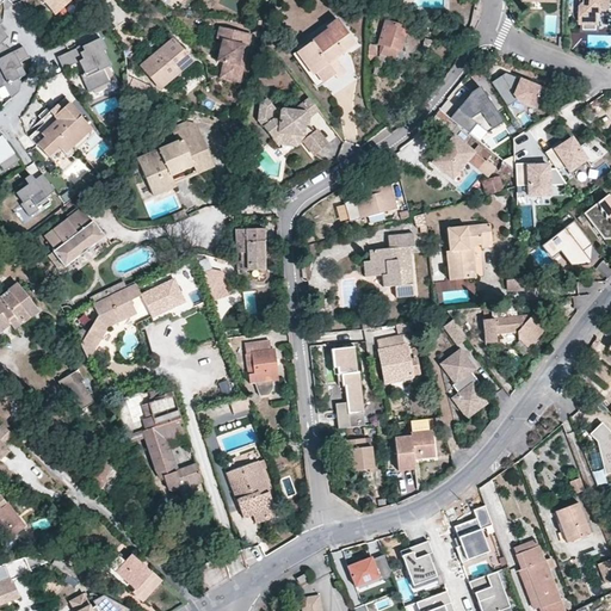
[(41,0),(51,11),(63,0),(41,0)]
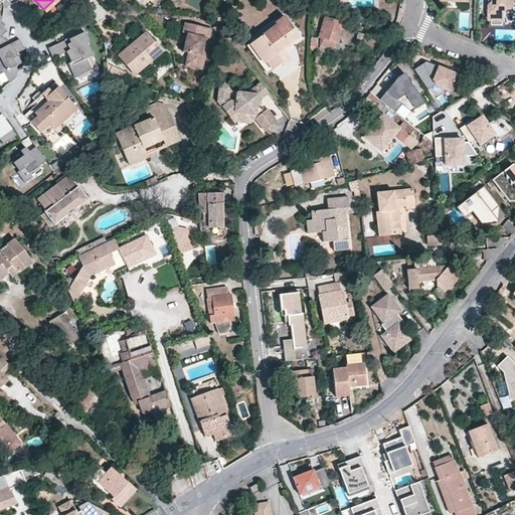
[(53,0),(43,9),(45,12),(59,0),(53,0)]
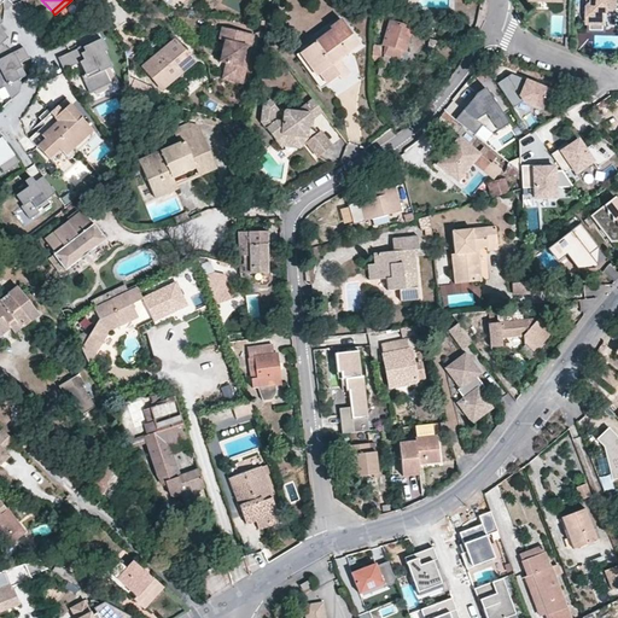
[(617,0),(589,0),(592,1),(587,6),(587,18),(594,25),(598,22),(605,23),(606,15),(611,9),(617,7),(617,0)]
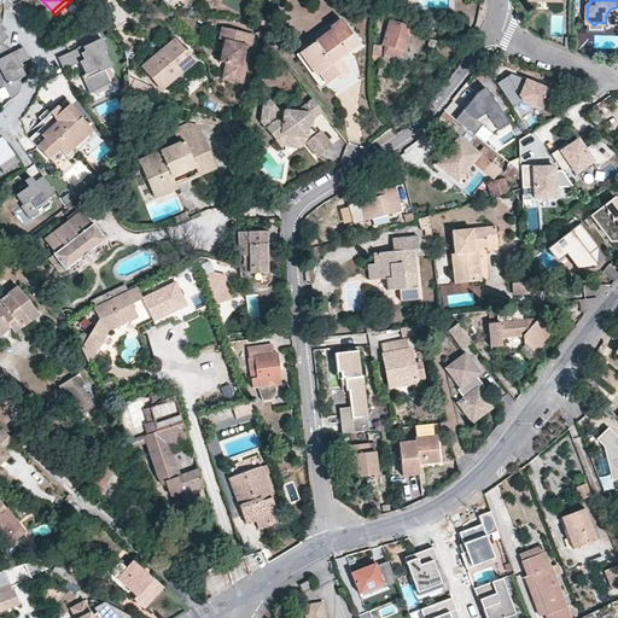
[(437,21),(425,15),(417,28),(429,34),(437,21)]
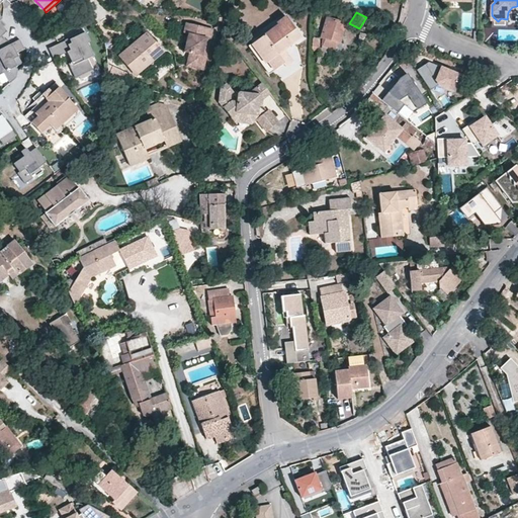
[(6,30),(0,23),(0,18),(2,17),(0,14),(0,49),(9,45),(1,34),(6,30)]
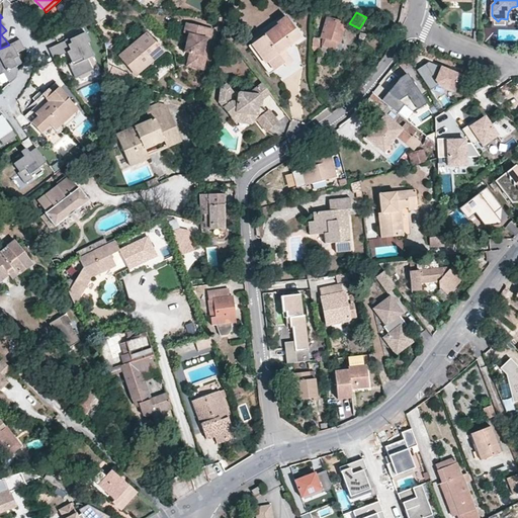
[(492,15),(492,26),(507,26),(507,19),(501,18),(498,21),(492,15)]
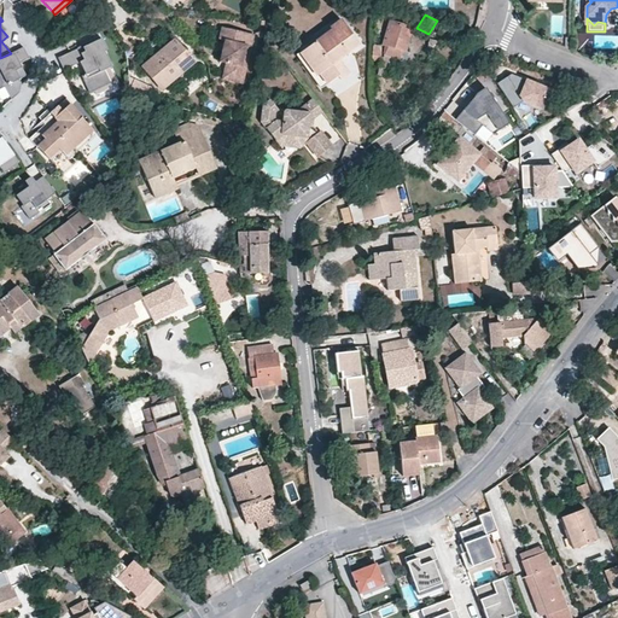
[(336,73),(345,66),(339,58),(359,44),(340,19),(330,27),(332,29),(304,50),(313,60),(309,63),(318,75),(320,73),(327,83),(338,75),(336,73)]
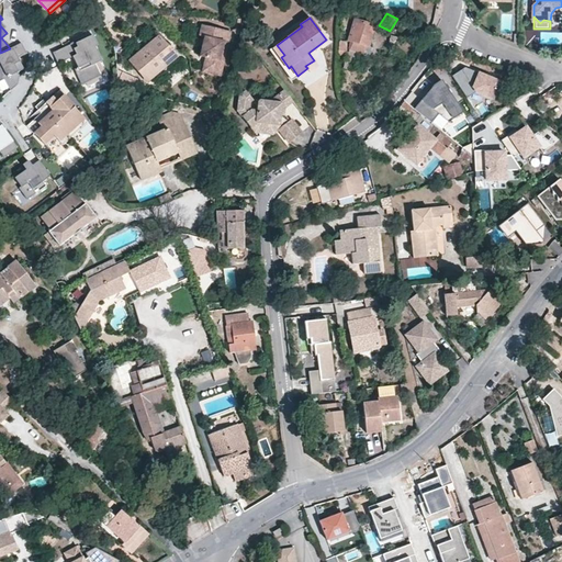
[(349,41),(350,41),(366,46),(369,46),(373,25),(355,20),(349,41)]
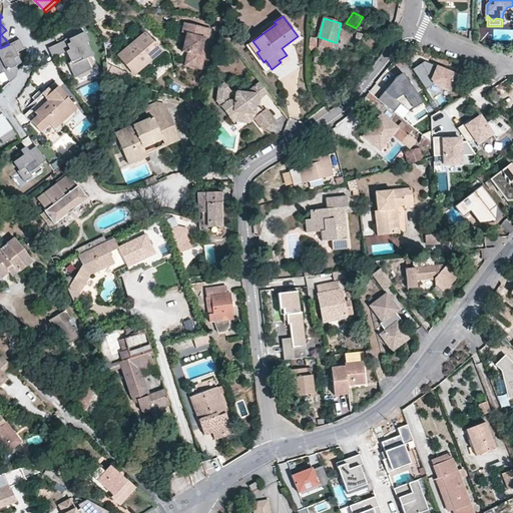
[(210,31),(182,24),(179,34),(187,36),(184,49),(191,51),(190,55),(188,54),(185,68),(200,72),(210,31)]
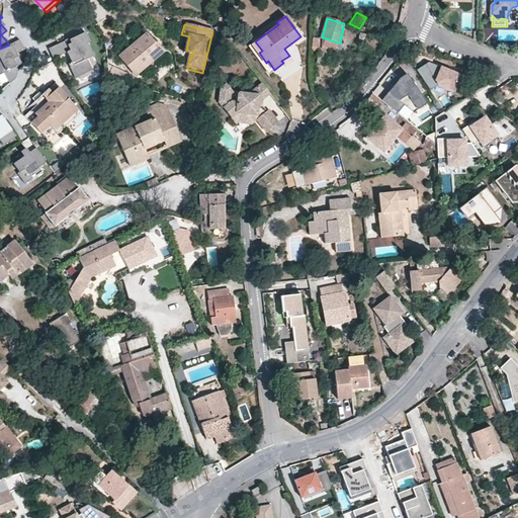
[(93,57),(87,44),(89,42),(84,32),(69,40),(70,44),(67,45),(65,41),(65,40),(48,49),(53,59),(65,53),(70,63),(67,65),(75,80),(92,72),(87,60),(93,57)]
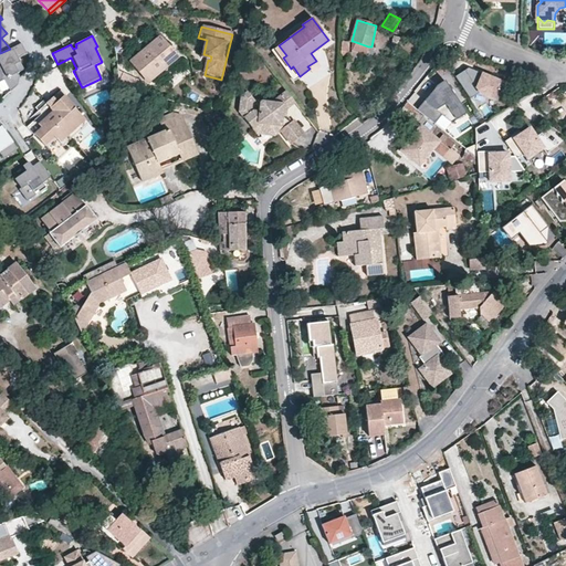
[(165,67),(160,62),(173,52),(159,37),(130,61),(148,82),(165,67)]
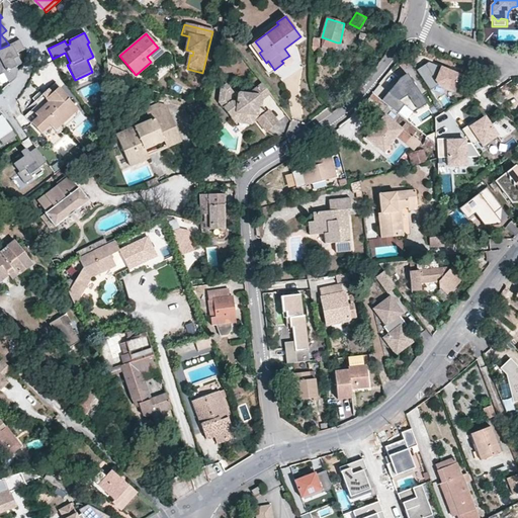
[(323,37),(322,46),(335,50),(337,42),(323,37)]
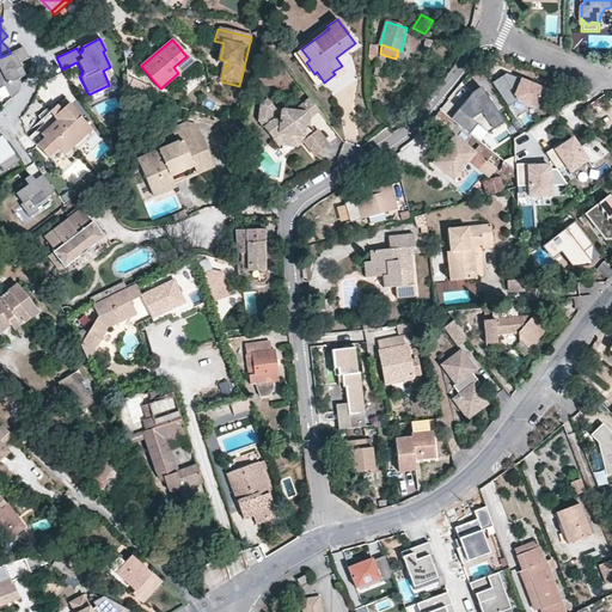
[(23,71),(18,62),(28,57),(23,46),(11,53),(0,57),(0,86),(4,85),(11,98),(18,92),(20,83),(18,78),(22,77),(19,72),(23,71)]
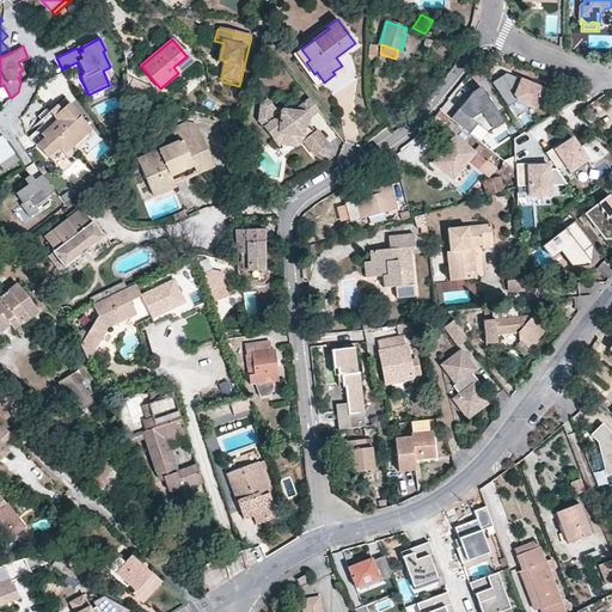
[(301,49),(293,54),(318,87),(324,83),(317,72),(314,74),(306,62),(310,60),(301,49)]
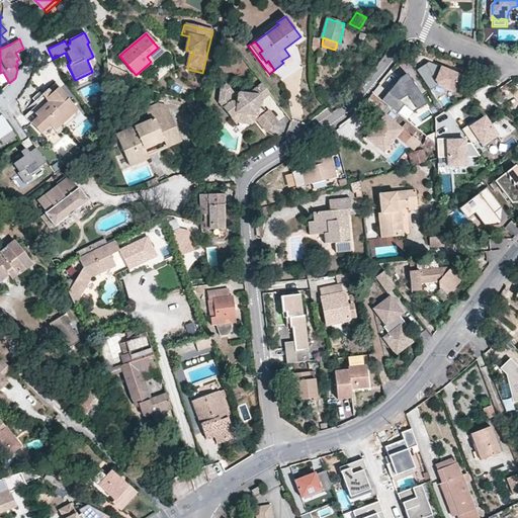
[(147,57),(151,62),(162,52),(158,48),(147,57)]
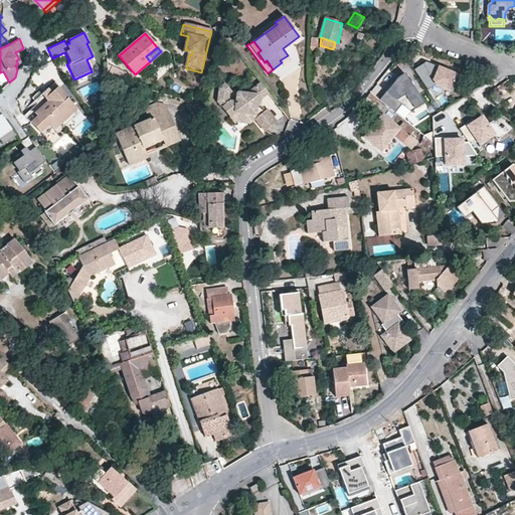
[(291,60),(288,55),(280,60),(282,62),(284,65),(291,60)]
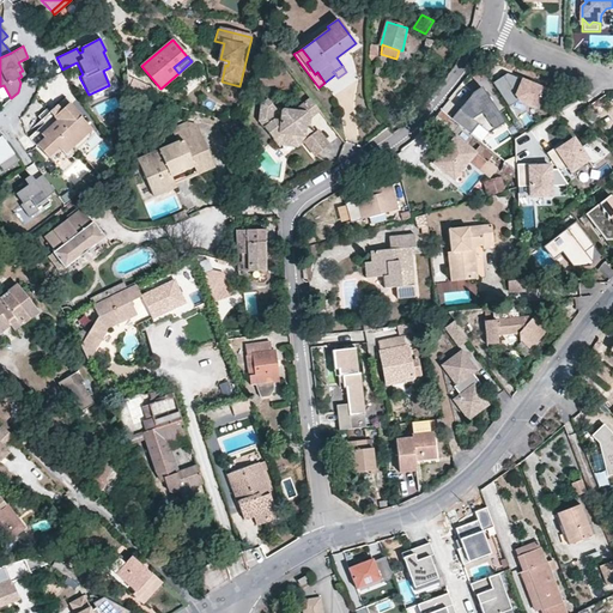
[(493,83),(510,107),(520,101),(538,108),(540,101),(545,89),(507,73),(493,83)]
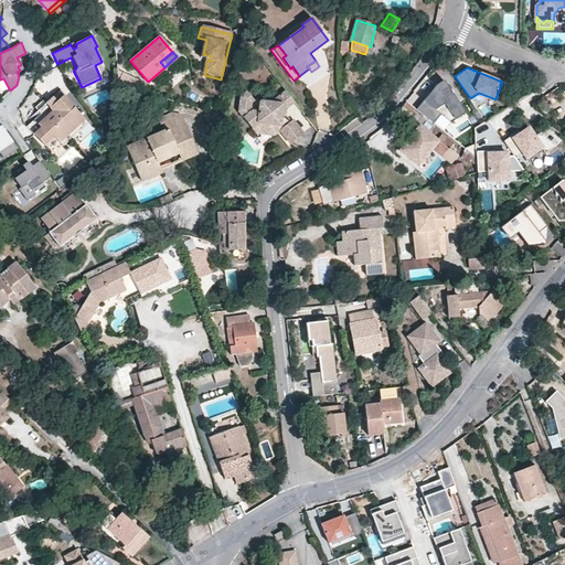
[(416,109),(434,123),(440,115),(451,123),(466,113),(445,81),(437,86),(425,102),(424,100),(416,109)]
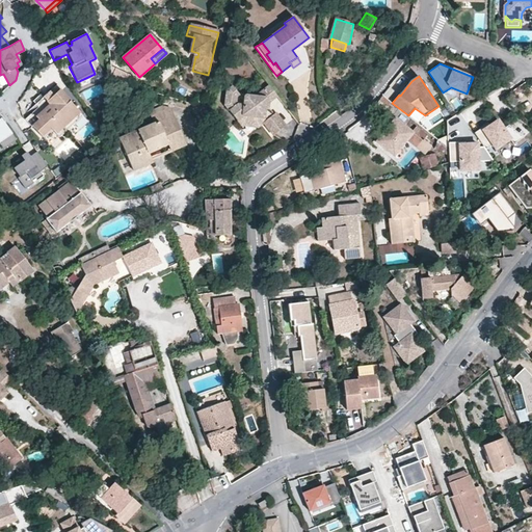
[(44,97),(47,100),(60,88),(56,84),(44,97)]
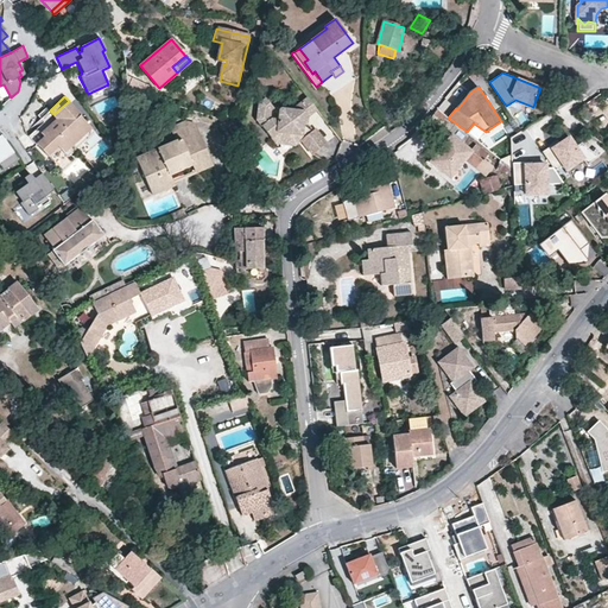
[(304,96),(289,109),(277,107),(274,119),(268,118),(270,111),(273,108),(267,99),(259,105),(257,120),(271,141),(291,145),(299,139),(297,135),(299,124),(302,112),(311,103),(304,96)]
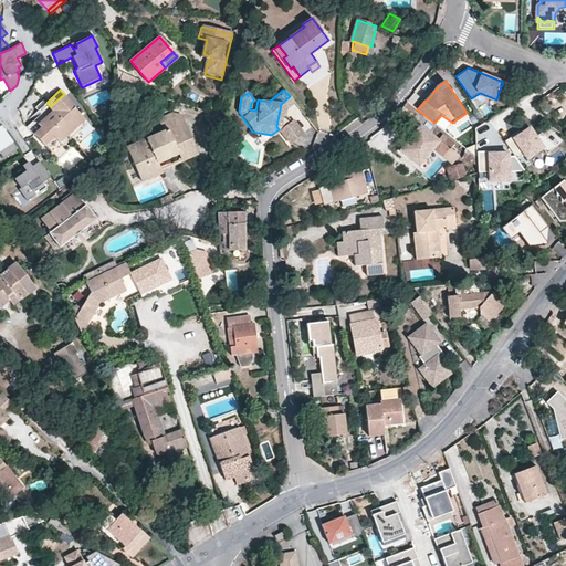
[(43,145),(46,143),(54,136),(58,139),(60,142),(83,119),(64,97),(65,95),(64,94),(50,106),(46,103),(39,109),(41,112),(25,126),(34,135),(43,145)]
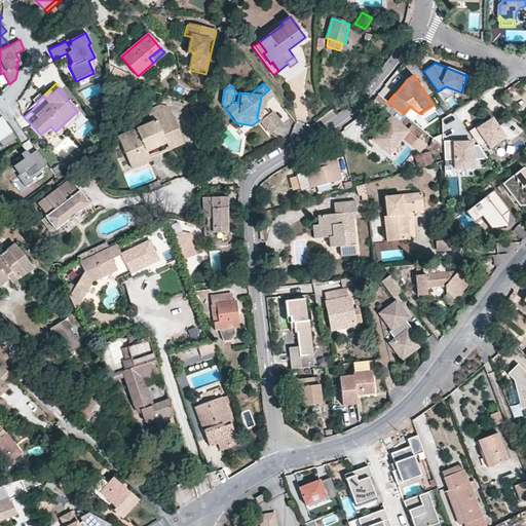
[(261,97),(259,107),(265,108),(266,103),(274,96),(269,89),(261,97)]
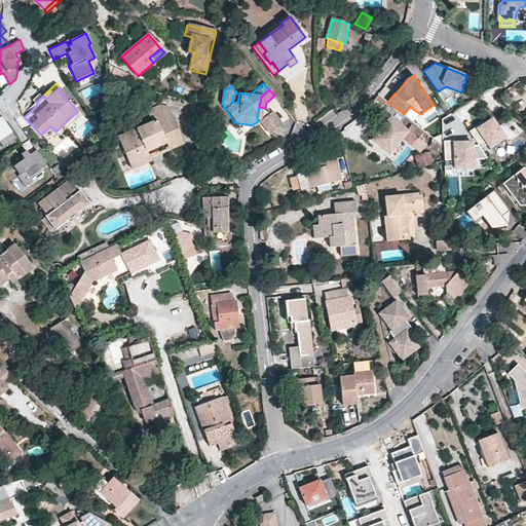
[(149,158),(146,150),(162,144),(165,143),(181,137),(168,107),(149,115),(151,122),(125,134),(128,143),(121,146),(132,167),(150,160),(149,158)]
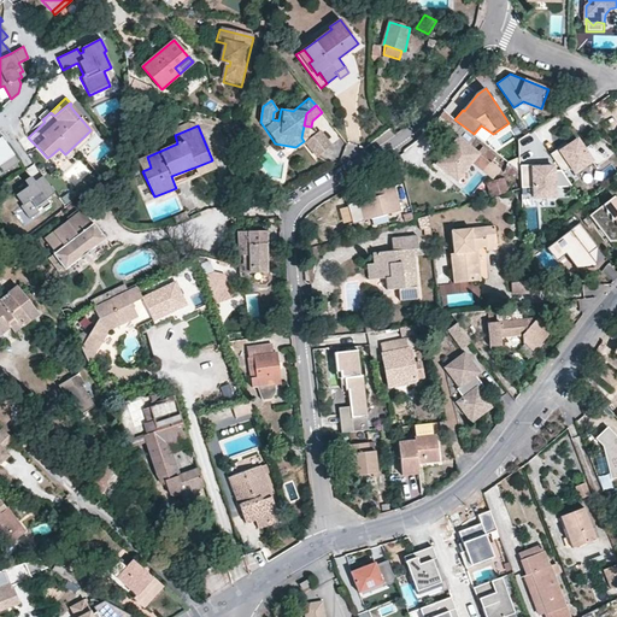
[(95,135),(90,130),(65,154),(69,159),(95,135)]
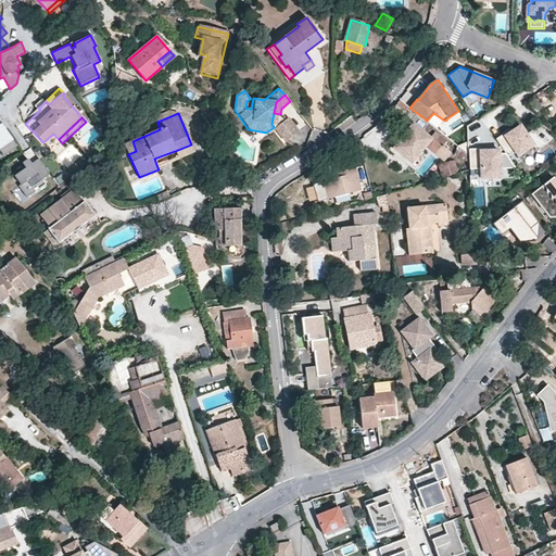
[(468,125),(469,148),(481,147),(487,147),(487,150),(500,149),(500,152),(505,152),(496,139),(481,117),(478,121),(478,118),(468,125)]
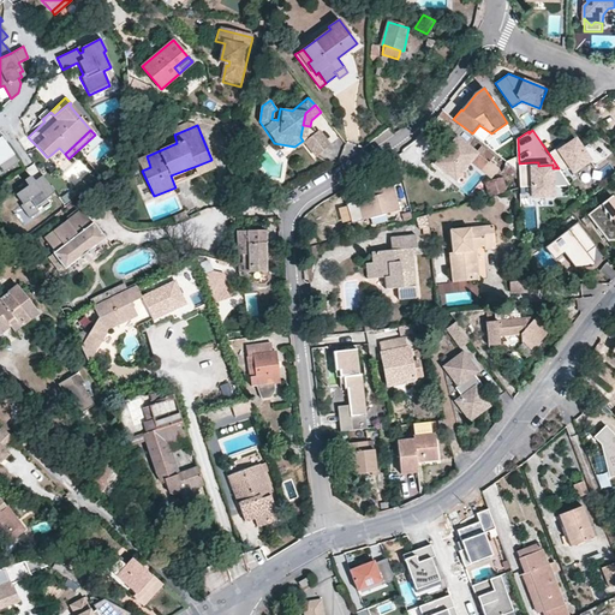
[(303,141),(314,156),(328,145),(317,131),(303,141)]
